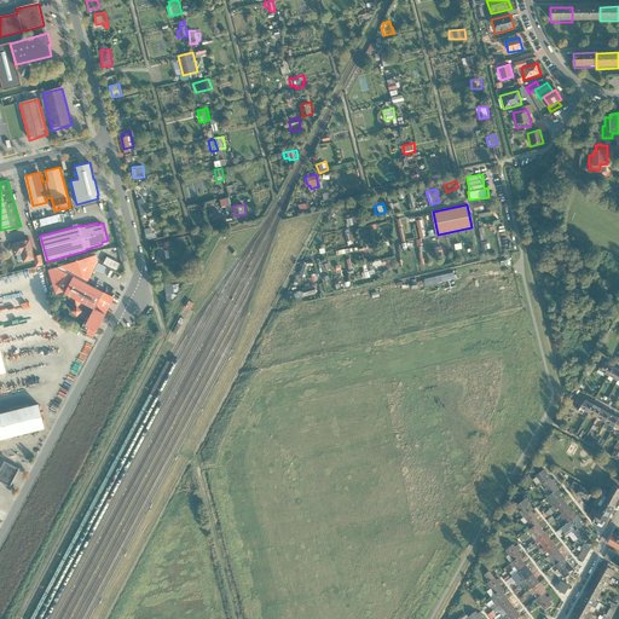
[(157,237),(156,232),(152,232),(152,227),(145,229),(148,238),(157,237)]
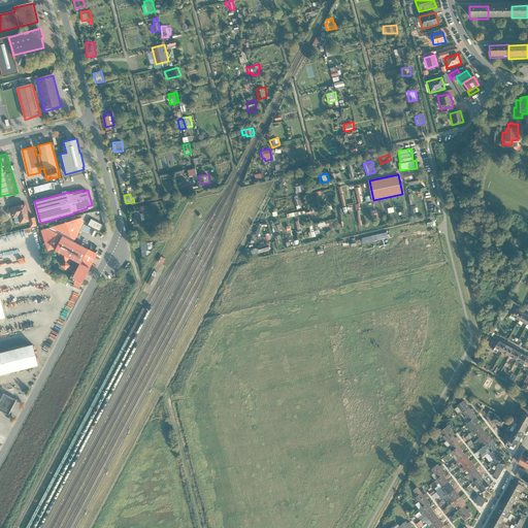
[(26,203),(10,206),(13,218),(18,216),(20,224),(29,221),(31,227),(37,226),(35,217),(30,218),(26,203)]
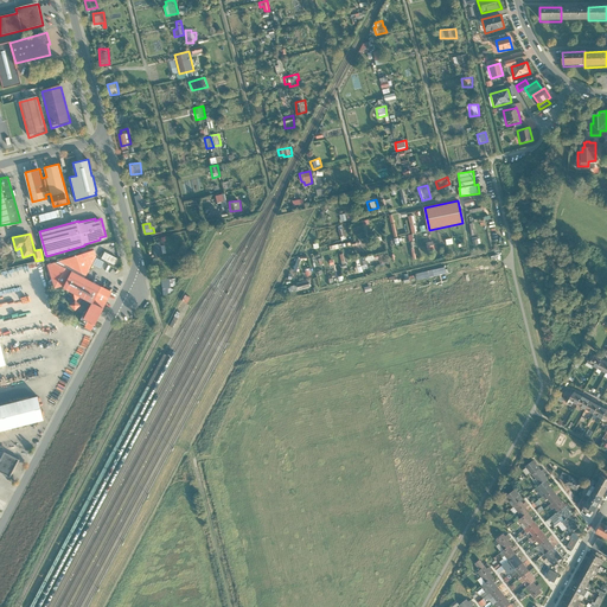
[(153,243),(155,259),(164,257),(164,254),(167,254),(166,246),(161,246),(161,242),(153,243)]
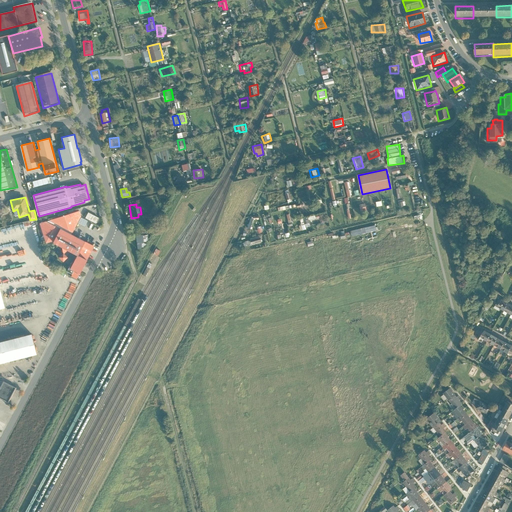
[(80,210),(40,223),(46,243),(53,241),(78,255),(71,268),(75,269),(71,276),(77,279),(94,246),(72,233),(82,216),(80,210)]
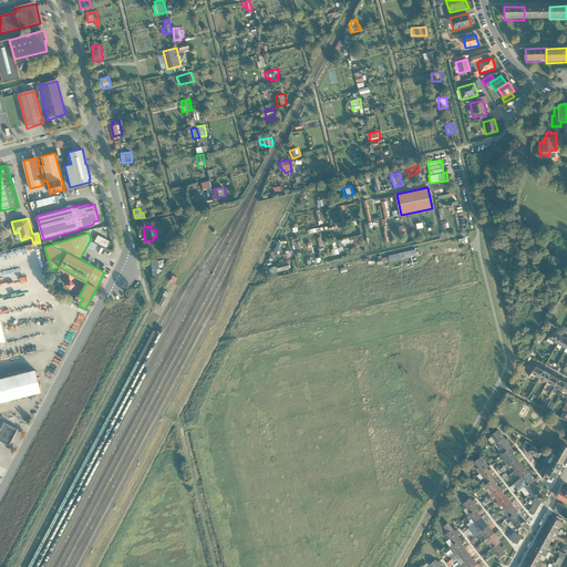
[(110,243),(98,236),(95,243),(106,248),(110,243)]
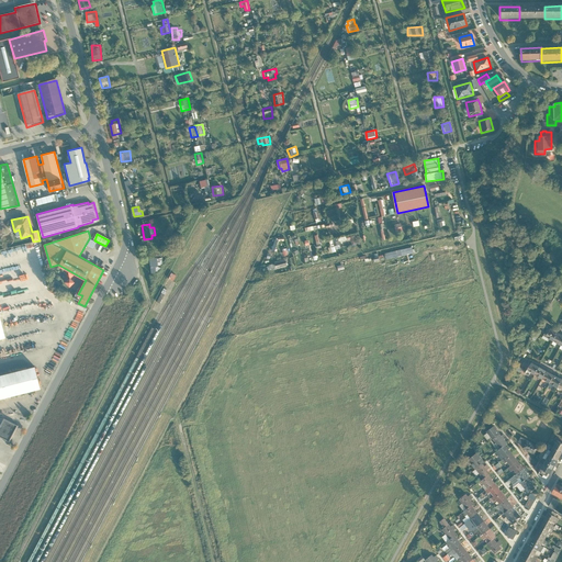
[(351,240),(352,245),(357,244),(356,235),(339,237),(340,243),(351,240)]
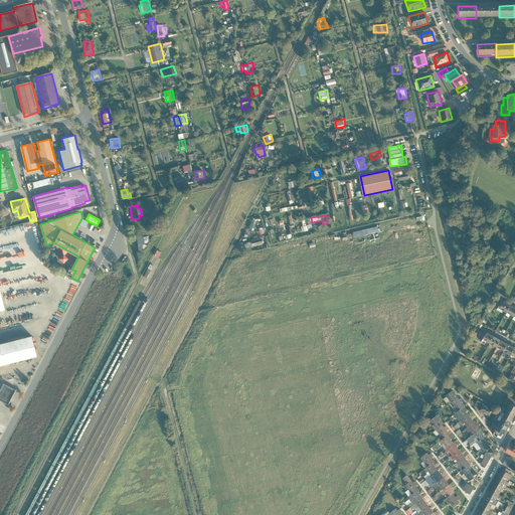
[(81,218),(79,224),(87,227),(89,221),(81,218)]
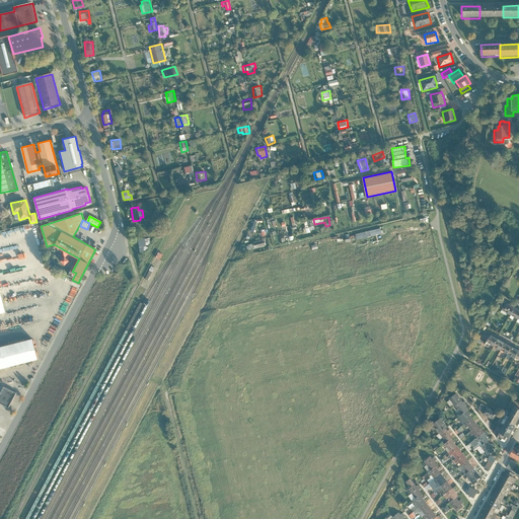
[(311,230),(315,229),(312,220),(304,222),(306,227),(303,228),(305,233),(311,232),(311,230)]
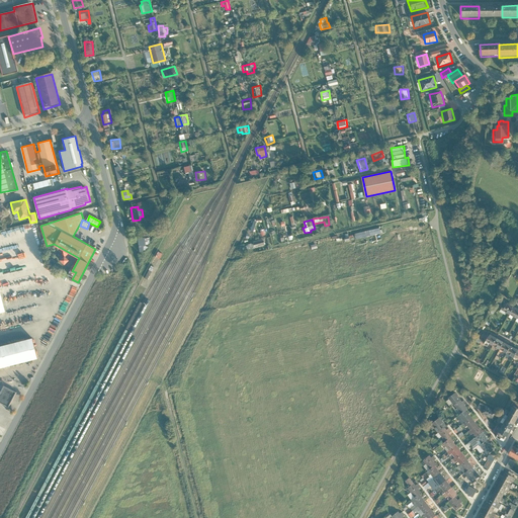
[(290,230),(288,223),(279,225),(281,232),(290,230)]
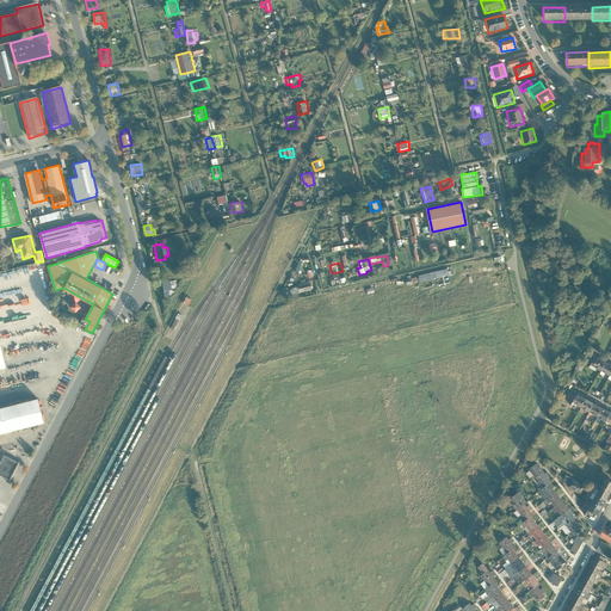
[(448,270),(418,277),(420,283),(449,276),(448,270)]
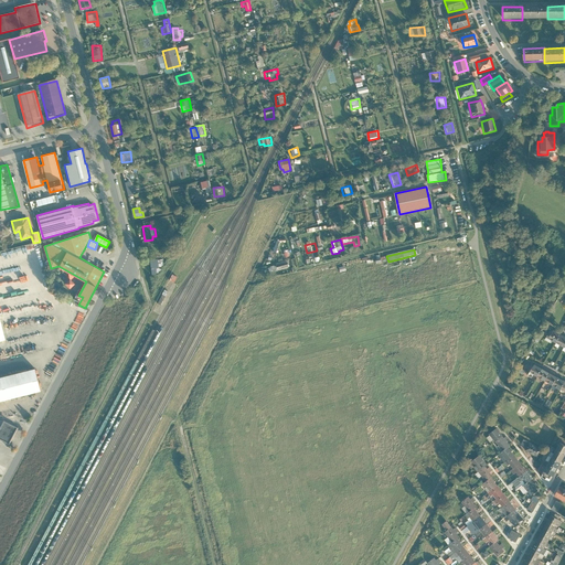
[(163,258),(151,259),(152,274),(161,273),(160,266),(163,266),(163,258)]
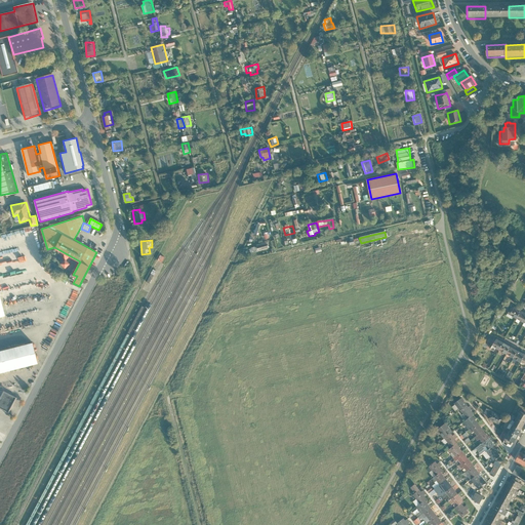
[(154,269),(148,281),(150,283),(157,270),(154,269)]
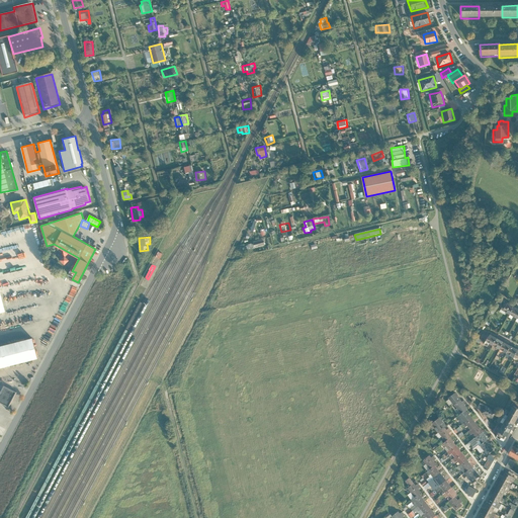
[(507,303),(503,311),(510,314),(514,307),(507,303)]
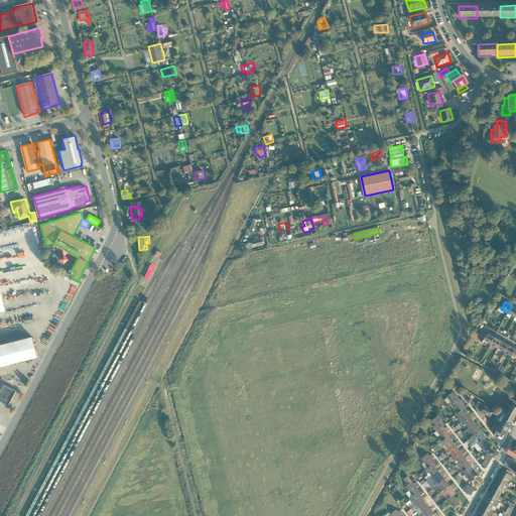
[(488,333),(484,341),(491,345),(495,337),(488,333)]
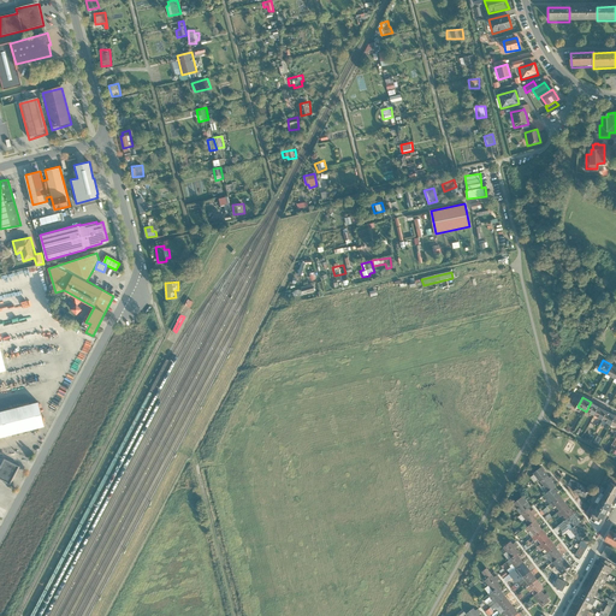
[(37,402),(0,412),(0,437),(45,426),(37,402)]
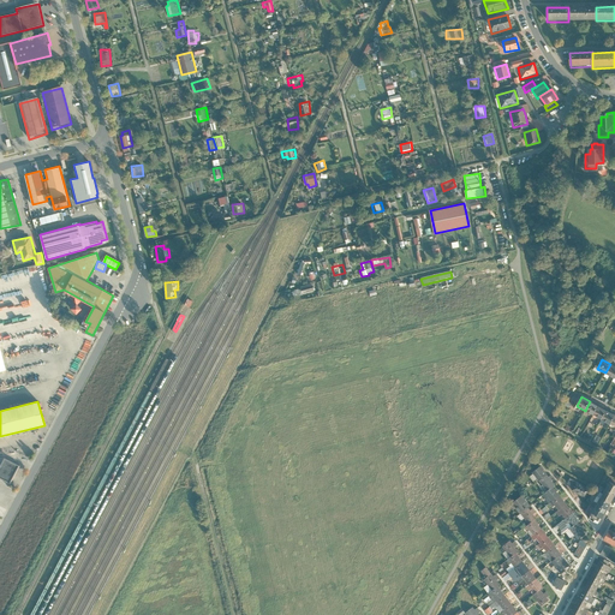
[(598,406),(590,401),(585,411),(593,416),(598,406)]
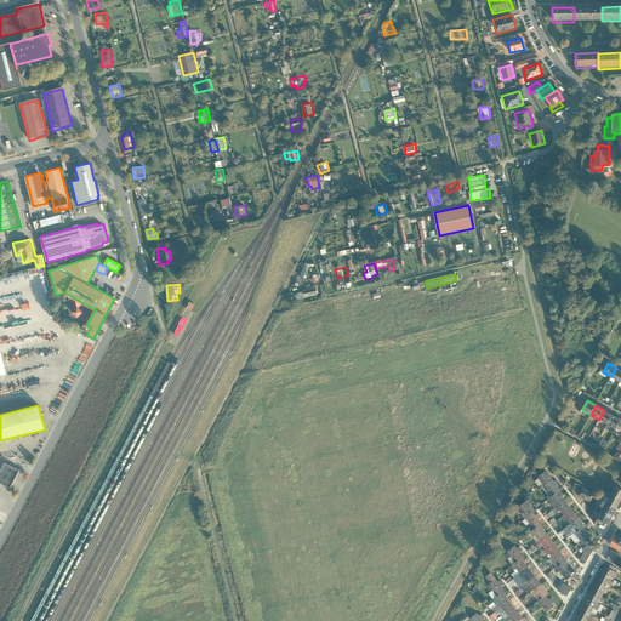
[(604,410),(599,420),(608,423),(613,415),(604,410)]
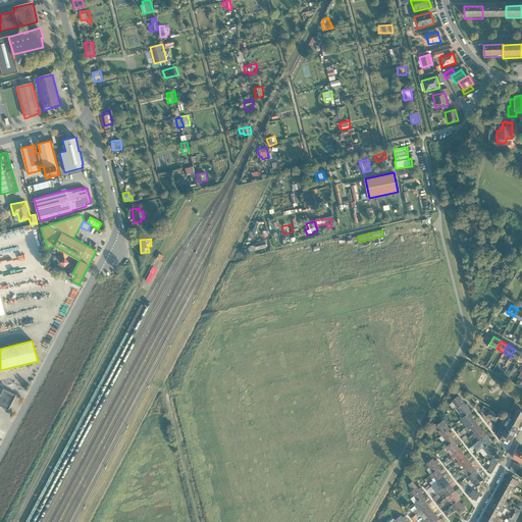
[(521,353),(521,352),(515,349),(511,356),(518,360),(521,353)]
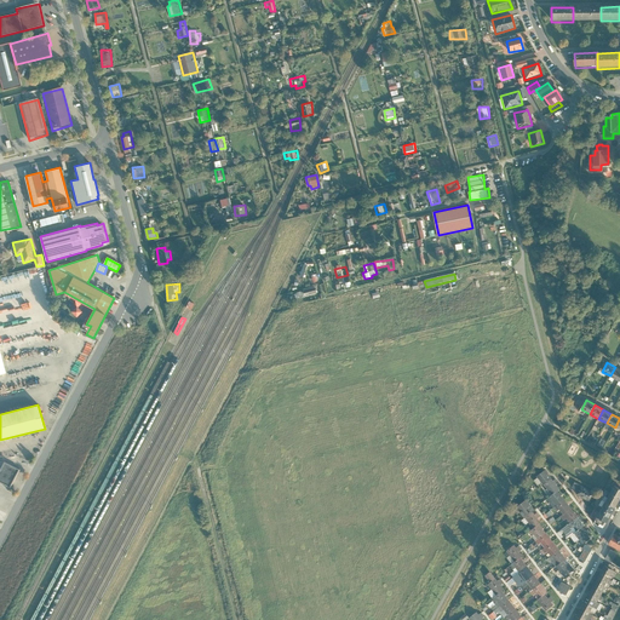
[(0,481),(10,487),(19,469),(5,461),(0,470),(0,481)]
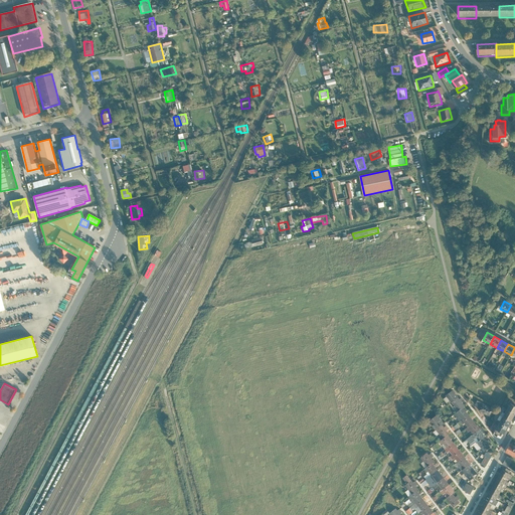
[(453,402),(459,397),(454,390),(448,395),(453,402)]
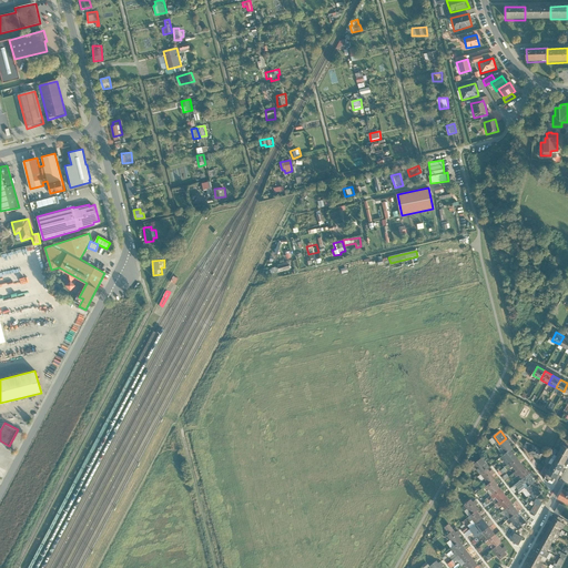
[(499,444),(507,454),(511,450),(514,448),(510,444),(513,443),(509,438),(508,440),(506,438),(499,444)]
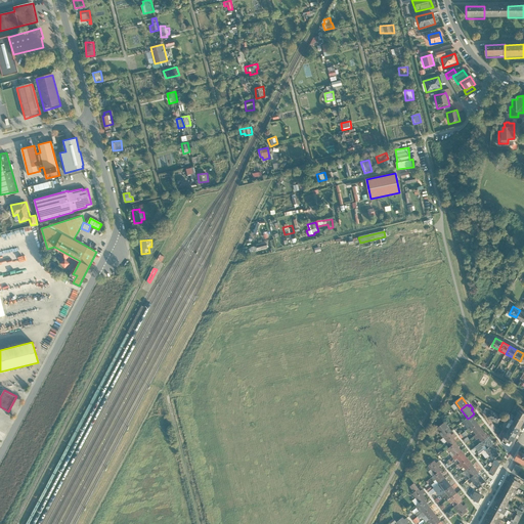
[(499,425),(504,417),(487,407),(484,411),(489,416),(488,418),(499,425)]
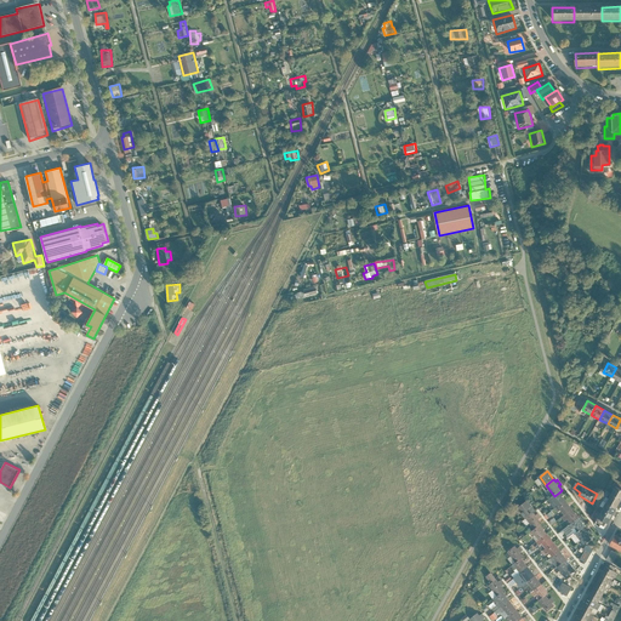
[(554,496),(548,500),(556,508),(567,500),(559,493),(554,496)]
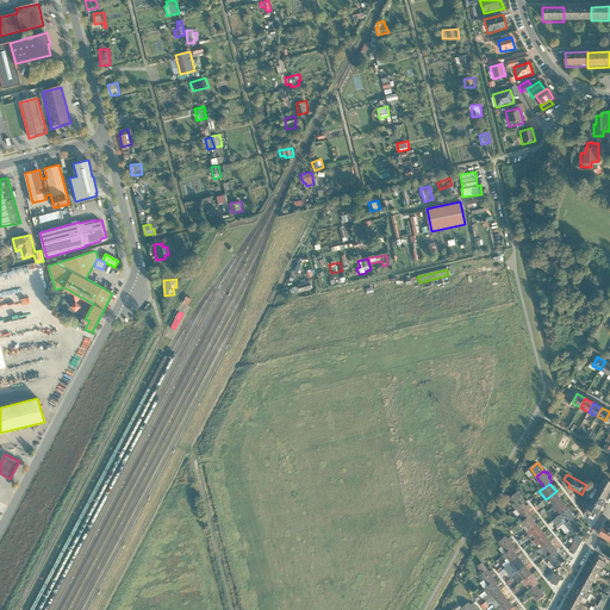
[(609,490),(602,486),(597,495),(607,499),(609,493),(609,490)]
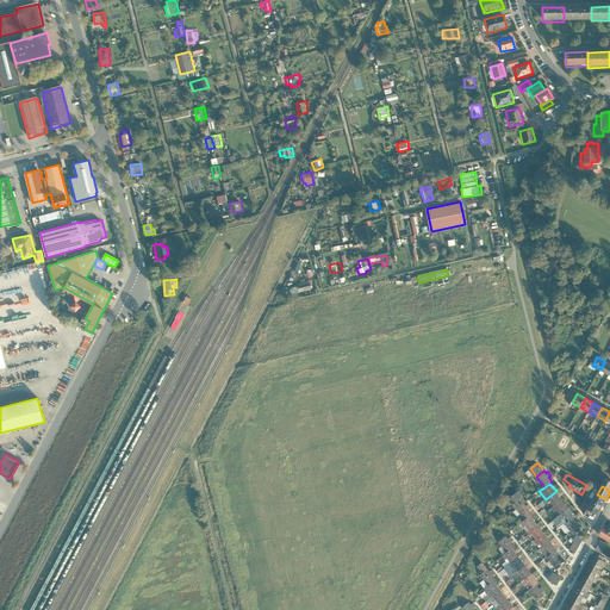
[(564,500),(556,491),(546,499),(549,503),(552,502),(555,506),(564,500)]
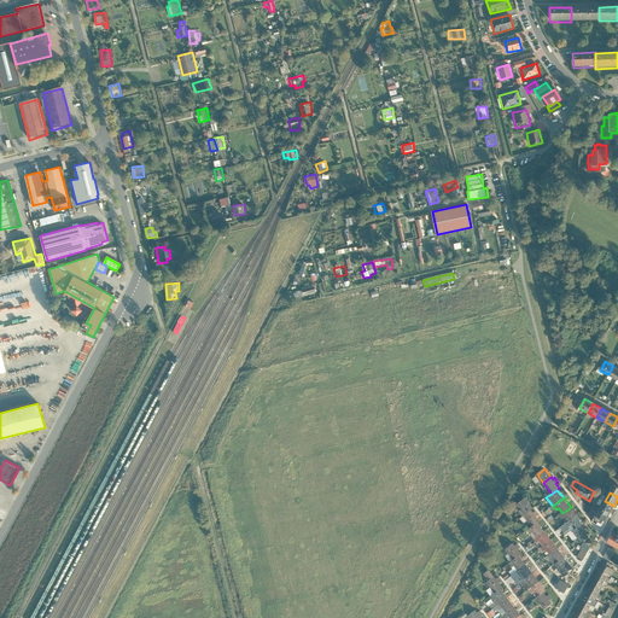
[(516,506),(524,517),(532,511),(535,508),(526,499),(516,506)]
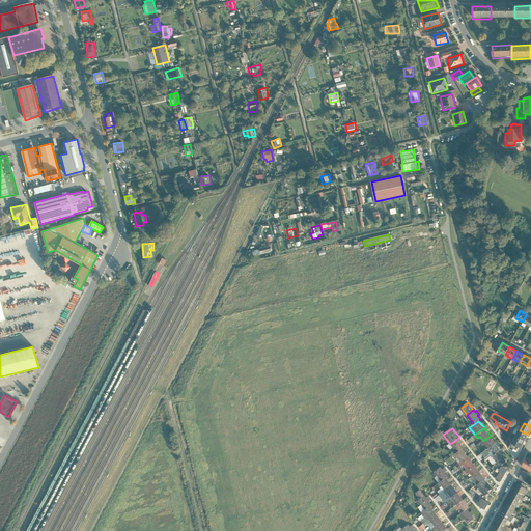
[(520,430),(514,439),(510,446),(519,450),(524,443),(528,435),(520,430)]
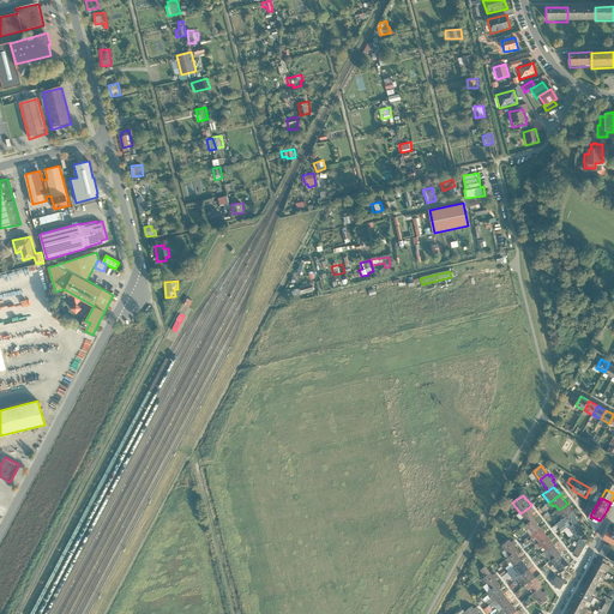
[(565,518),(573,512),(567,504),(559,510),(557,511),(559,516),(561,513),(565,518)]
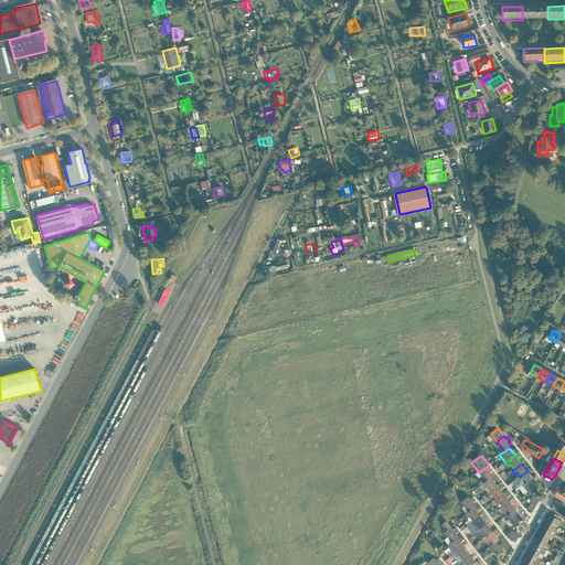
[(479,472),(487,481),(492,478),(494,477),(491,472),(493,470),(490,467),(488,469),(487,467),(479,472)]
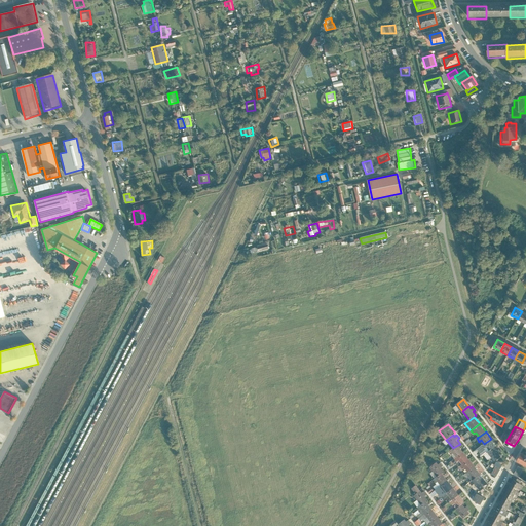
[(487,447),(490,451),(495,447),(497,446),(491,439),(484,444),(478,449),(481,454),(486,450),(485,449),(487,447)]
